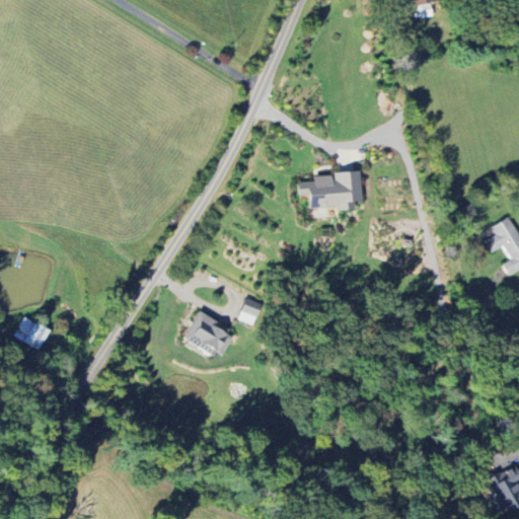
[(359,201),(358,171),(331,172),(331,175),(311,176),(311,181),(295,182),(296,197),(305,197),(306,210),(352,207),(352,202),(359,201)]
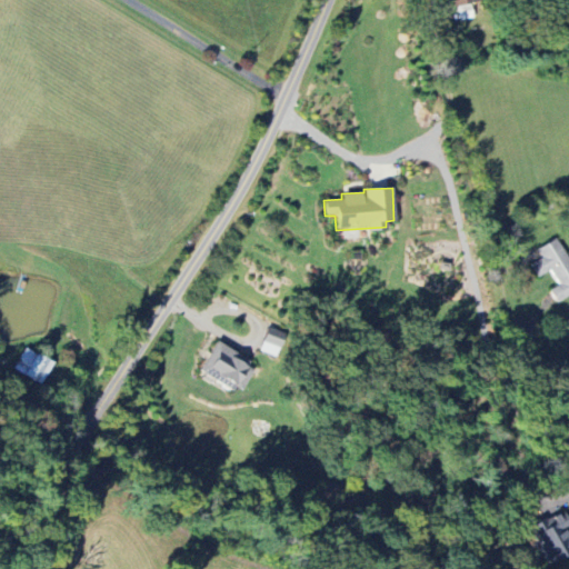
[(568,295),(568,260),(557,238),(537,249),(542,258),(530,265),(538,278),(550,270),(558,285),(549,290),(556,302),(568,295)]
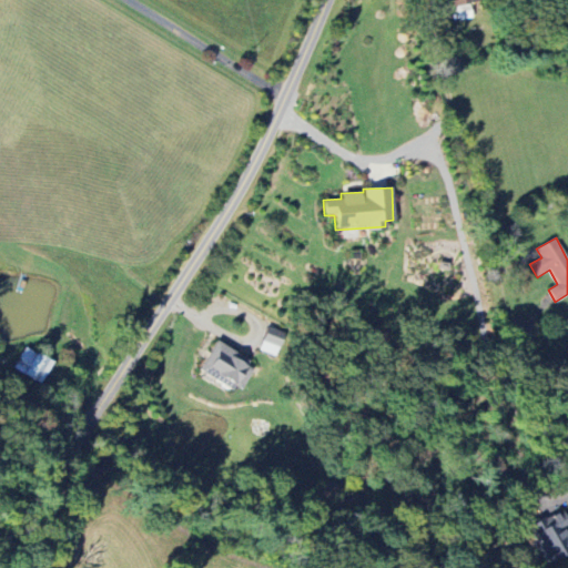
[(253,364),(213,342),(198,372),(223,386),(225,383),(239,391),(253,364)]
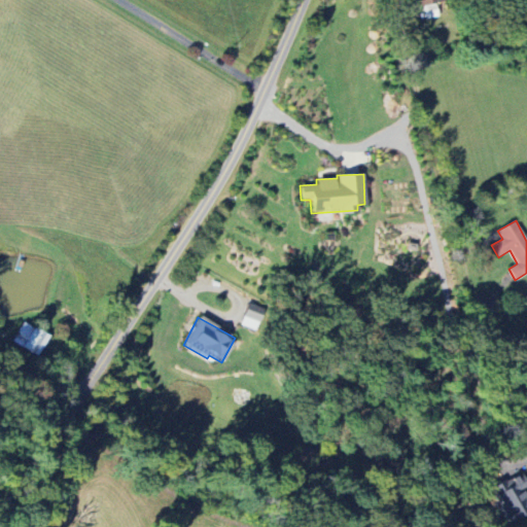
[(12,344),(39,356),(48,335),(22,323),(12,344)]
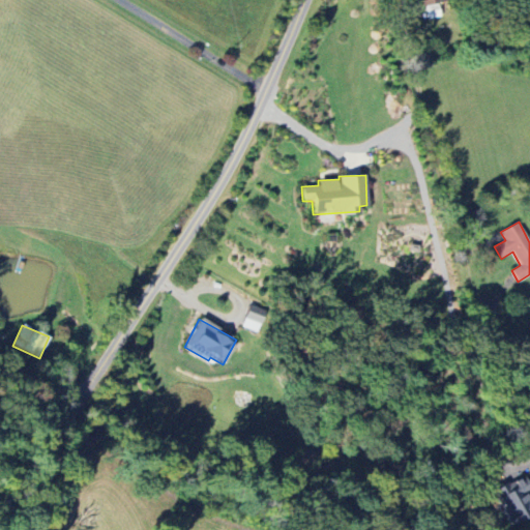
[(492,493),(511,526),(529,514),(529,500),(526,494),(529,491),(529,487),(523,474),(492,493)]
